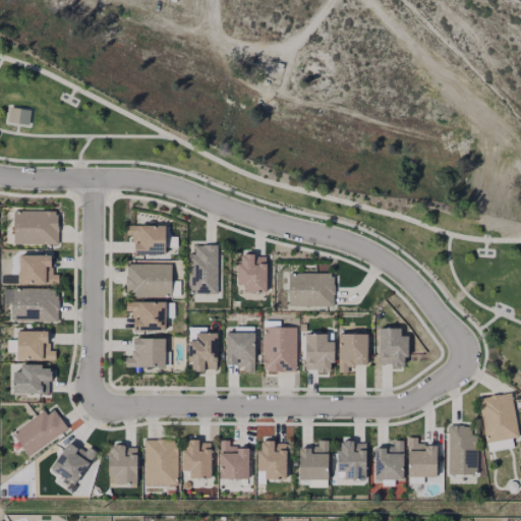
[(32,112),(29,125),(7,122),(9,108),(32,112)]
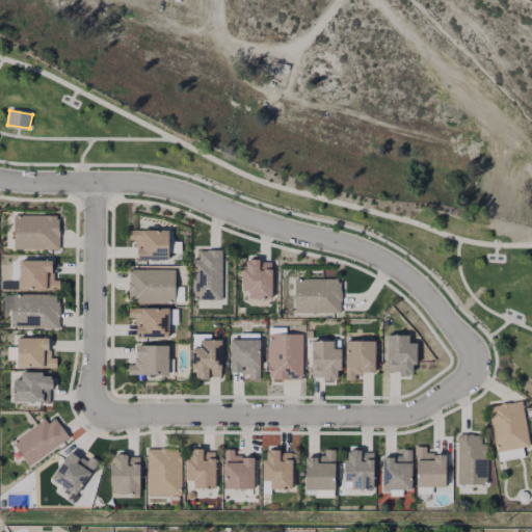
[(58,219),(58,247),(15,247),(15,215),(49,215),(49,219),(58,219)]
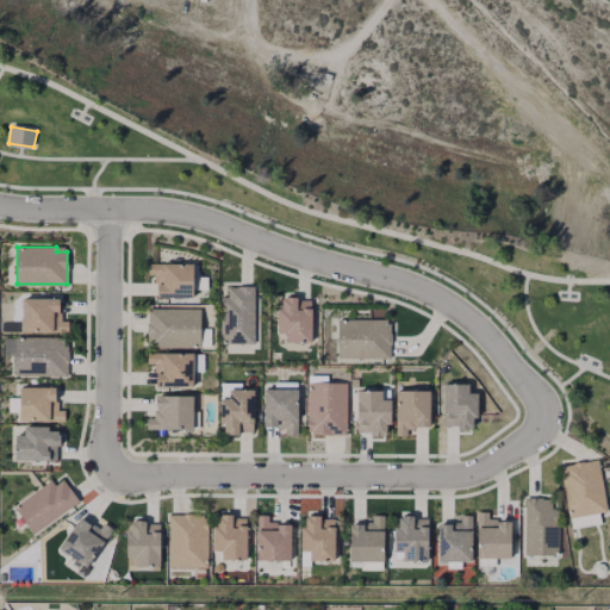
[(193,265),(193,296),(159,296),(159,274),(149,274),(148,263),(193,265)]
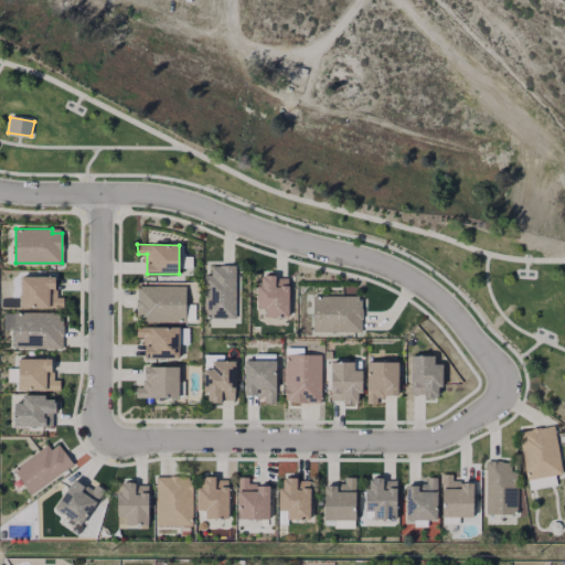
[(235,267),(234,317),(204,317),(205,275),(213,275),(213,267),(235,267)]
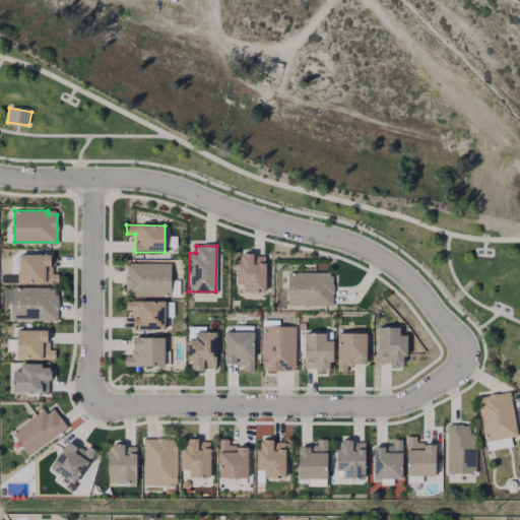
[(252,254),(252,258),(265,257),(264,290),(245,290),(245,282),(238,282),(239,264),(242,264),(242,259),(246,259),(246,253),(252,254)]
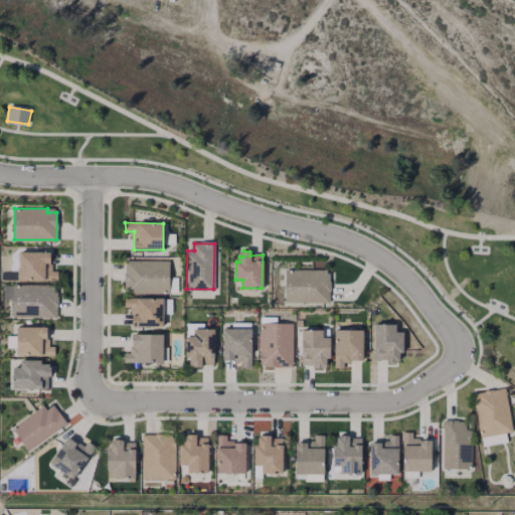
[(48,252),(48,265),(45,265),(45,270),(49,270),(57,272),(57,279),(19,279),(19,251),(48,252)]
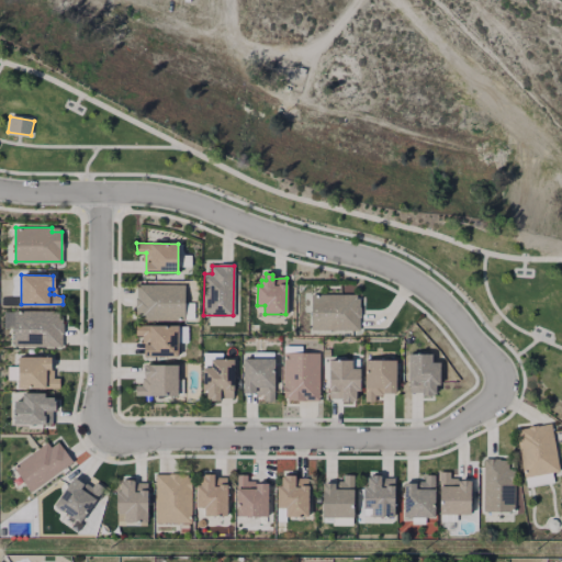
[(183,284),(183,318),(146,318),(146,315),(137,315),(137,284),(183,284)]
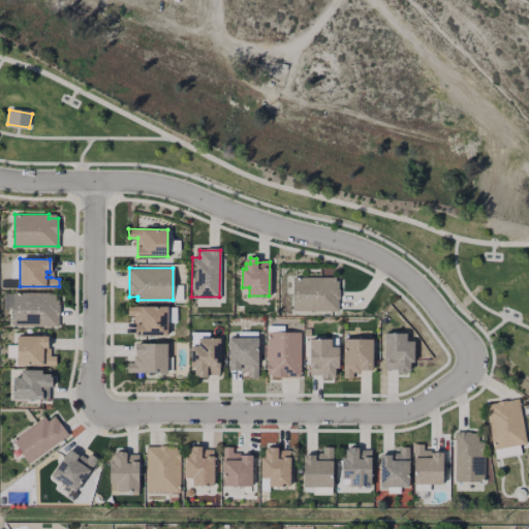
[(338,282),(338,309),(294,309),(294,278),(329,278),(329,282),(338,282)]
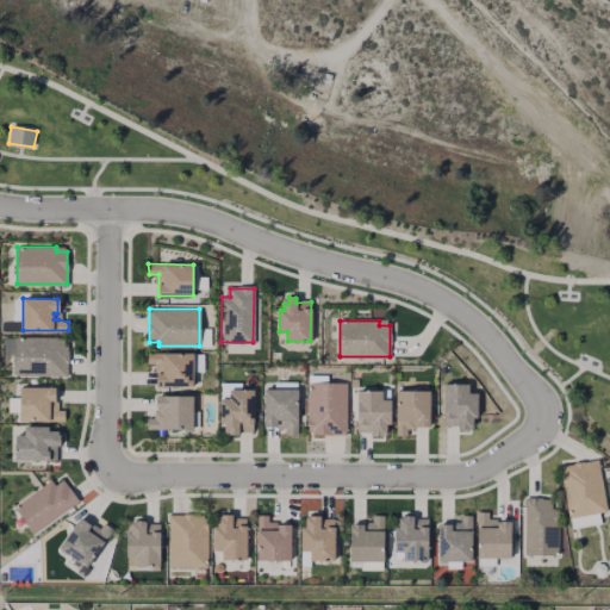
[(67,342),(66,374),(16,374),(17,337),(56,337),(56,342),(67,342)]
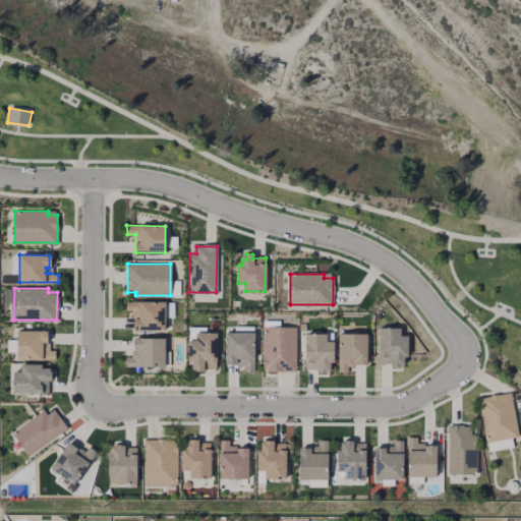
[(165,301),(164,330),(134,329),(134,309),(126,309),(126,301),(165,301)]
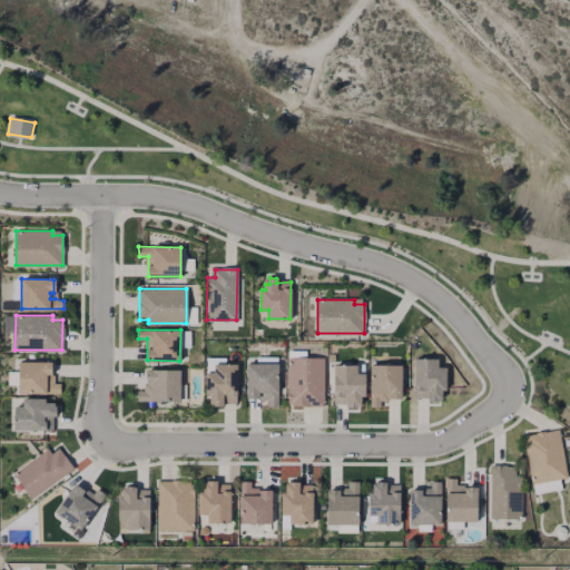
[(323,361),(324,408),(287,408),(287,360),(323,361)]
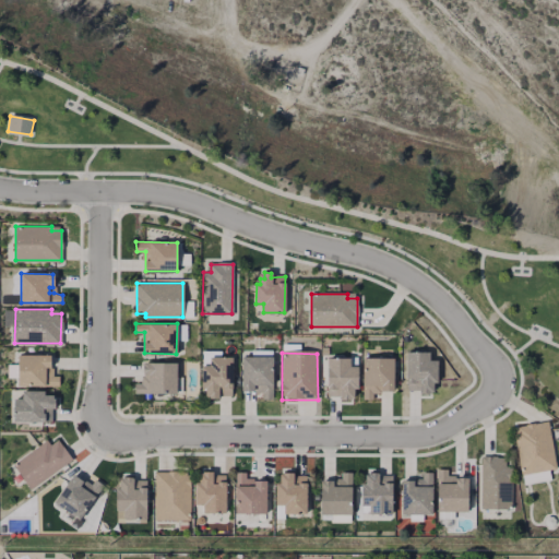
[(59,377),(59,383),(19,383),(19,355),(49,356),(49,377),(59,377)]
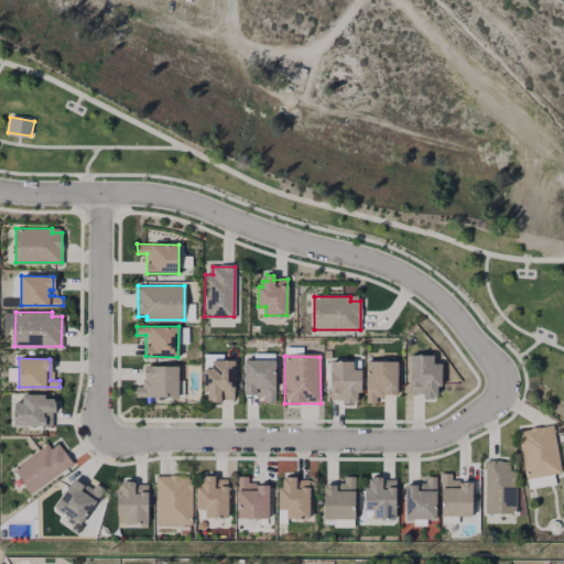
[(234,360),(234,397),(220,397),(220,401),(205,402),(205,369),(214,369),(214,360),(234,360)]
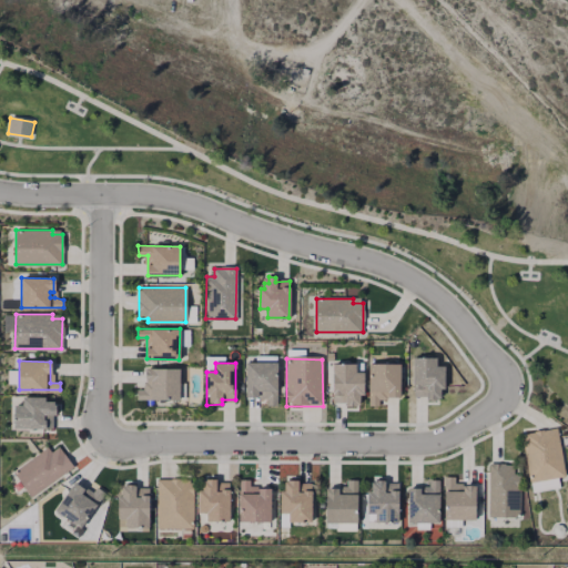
[(443,372),(443,392),(438,392),(438,403),(427,403),(427,399),(414,399),(414,363),(435,363),(435,372),(443,372)]
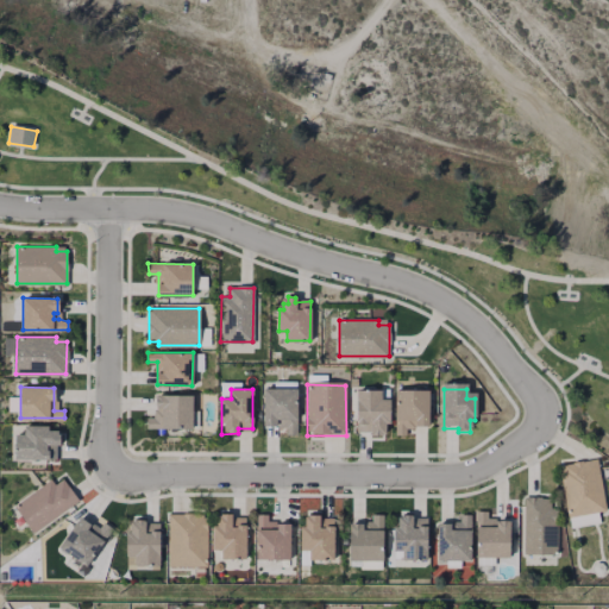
[(297,393),(296,437),(286,437),(286,429),(264,428),(264,393),(297,393)]
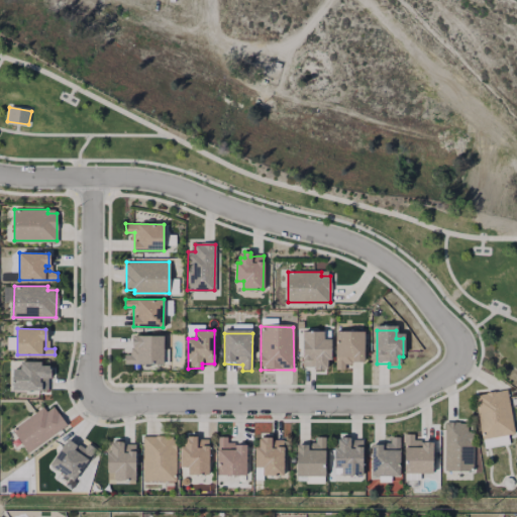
[(323,334),(323,341),(331,341),(332,365),(328,364),(328,371),(315,371),(315,368),(302,367),(303,333),(323,334)]
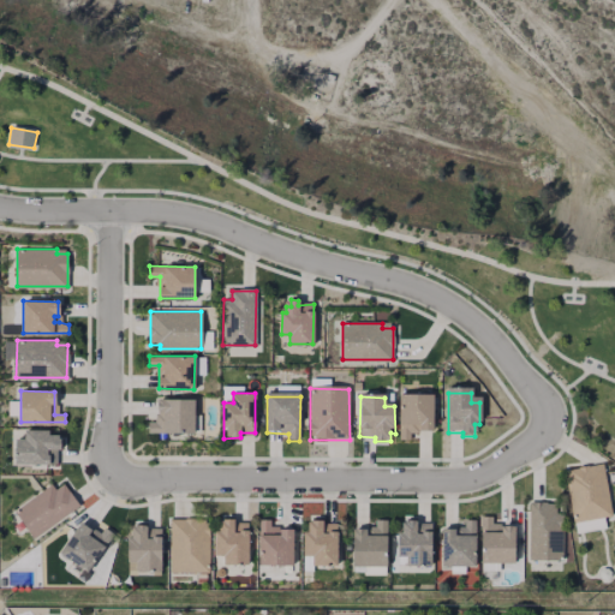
[(433,396),(433,435),(411,434),(411,441),(399,441),(400,396),(433,396)]
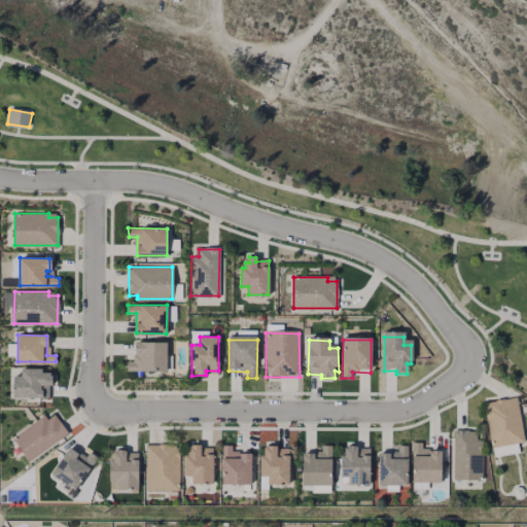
[(166,343),(166,371),(127,371),(128,361),(136,362),(136,343),(166,343)]
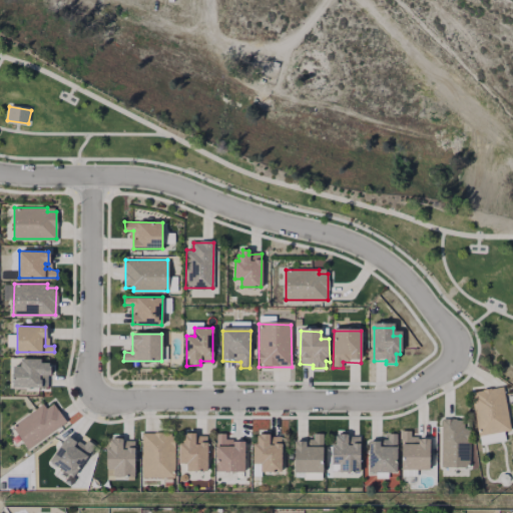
[(50,366),(50,374),(46,374),(46,386),(13,386),(13,366),(21,367),(21,358),(40,358),(40,363),(45,363),(45,366),(50,366)]
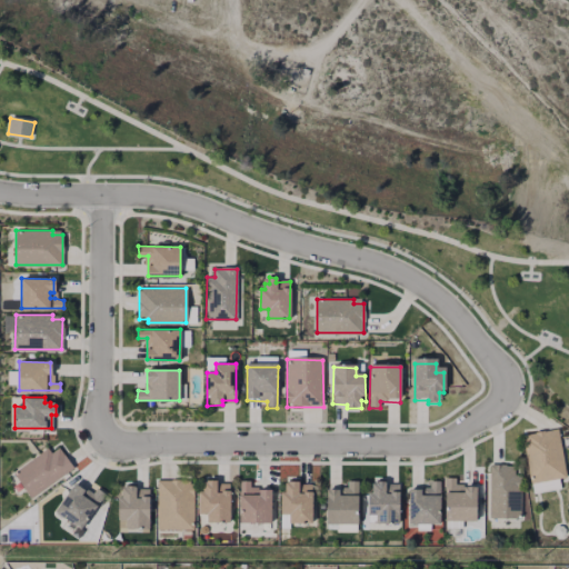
[(566,475),(531,481),(526,446),(529,445),(528,435),(558,429),(566,475)]
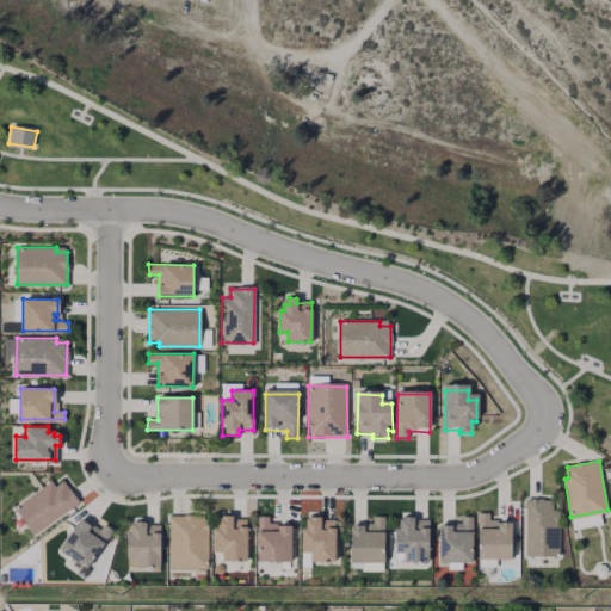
[(63,481),(78,500),(34,534),(14,507),(45,486),(48,488),(53,485),(55,487),(63,481)]
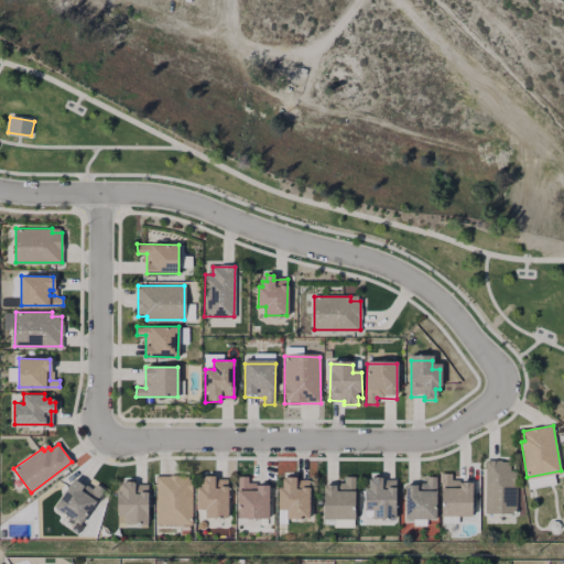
[(509,462),(509,472),(516,472),(516,511),(487,512),(487,461),(509,462)]
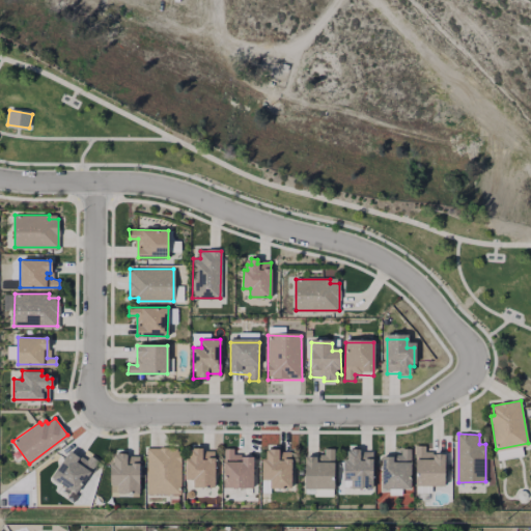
[(216,451),(215,486),(186,485),(187,446),(202,447),(202,451),(216,451)]
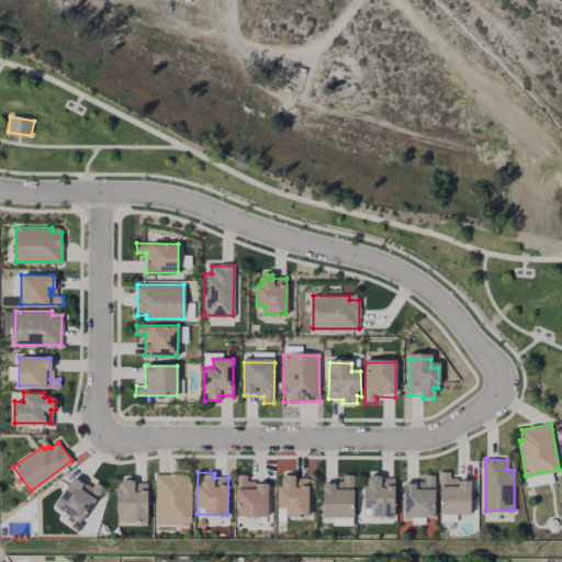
[(470,483),(470,513),(440,513),(441,472),(449,472),(449,482),(470,483)]
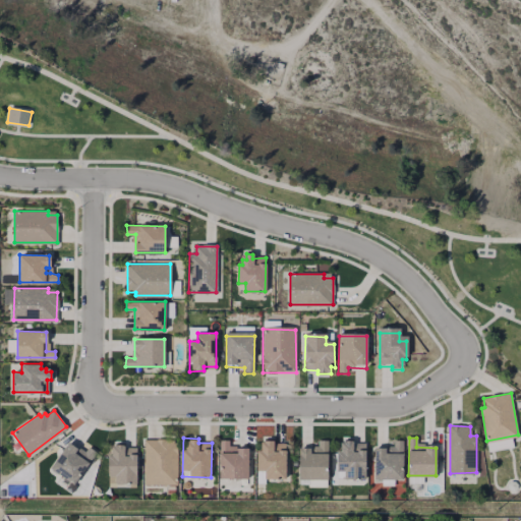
[(176,449),(176,483),(145,483),(145,440),(173,440),(173,449),(176,449)]
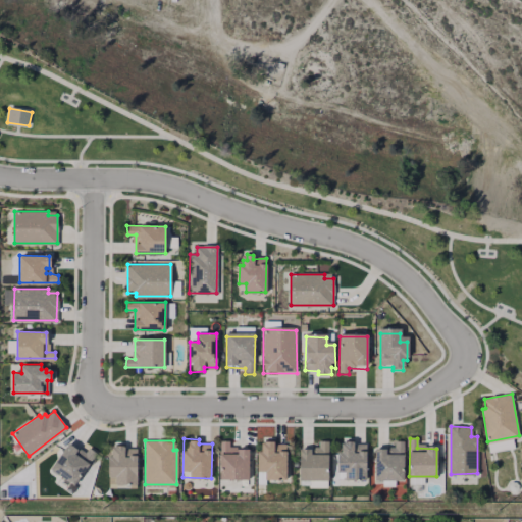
[(248,451),(248,478),(220,478),(221,440),(229,440),(229,450),(248,451)]
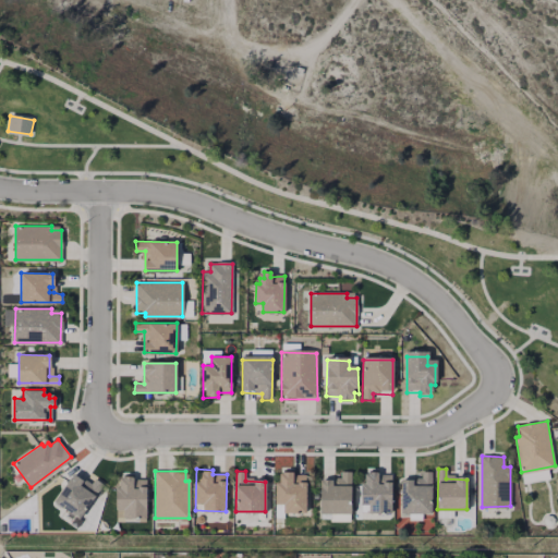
[(548,481),(547,471),(521,474),(522,483),(548,481)]
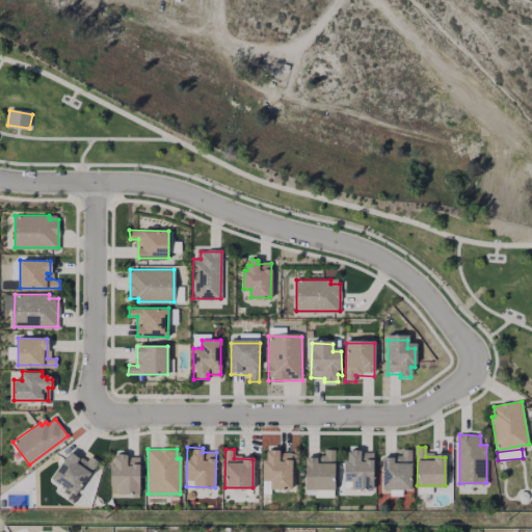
[(292,454),(291,487),(263,487),(264,450),(278,450),(278,454),(292,454)]
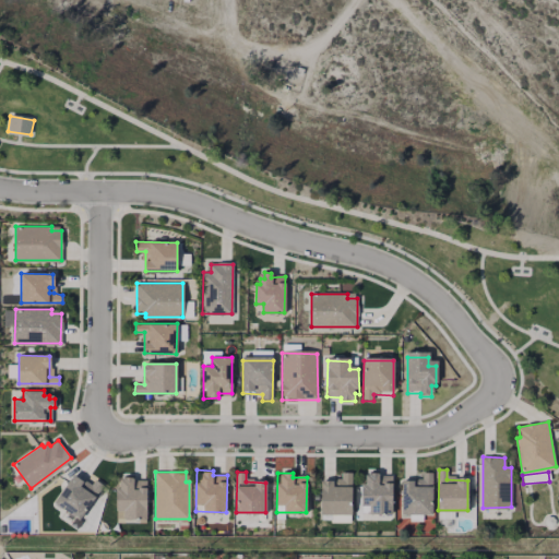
[(351,473),(351,513),(322,513),(322,480),(343,480),(343,473),(351,473)]
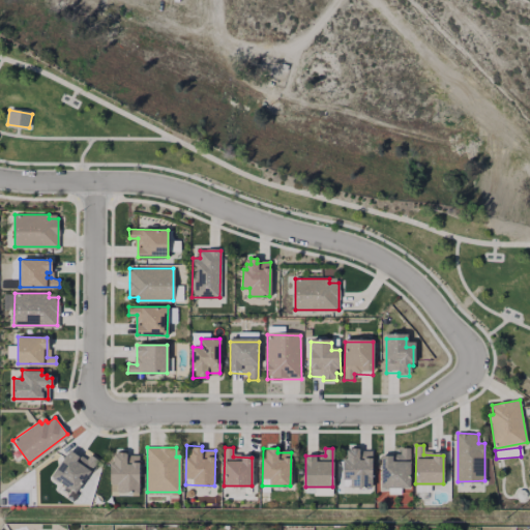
[(361,449),(360,452),(372,452),(371,487),(344,486),(345,452),(352,452),(352,448),(361,449)]
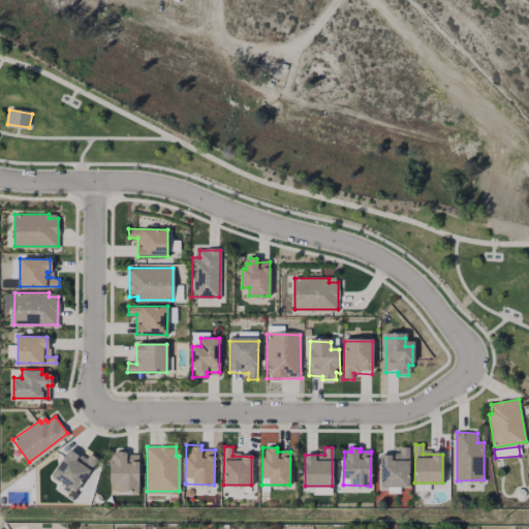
[(409,447),(409,486),(381,486),(381,457),(401,457),(401,447),(409,447)]
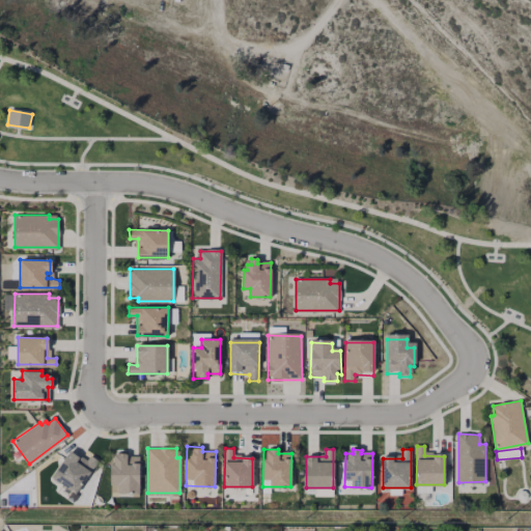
[(78,462),(83,466),(90,455),(98,460),(76,492),(52,476),(70,452),(80,459),(78,462)]
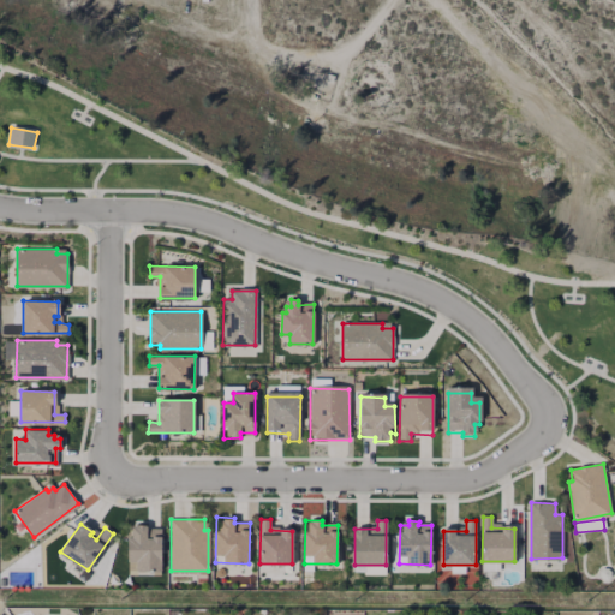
[(145,525),(147,530),(160,530),(160,569),(137,569),(137,560),(129,560),(127,537),(133,537),(132,531),(137,531),(137,525),(145,525)]
